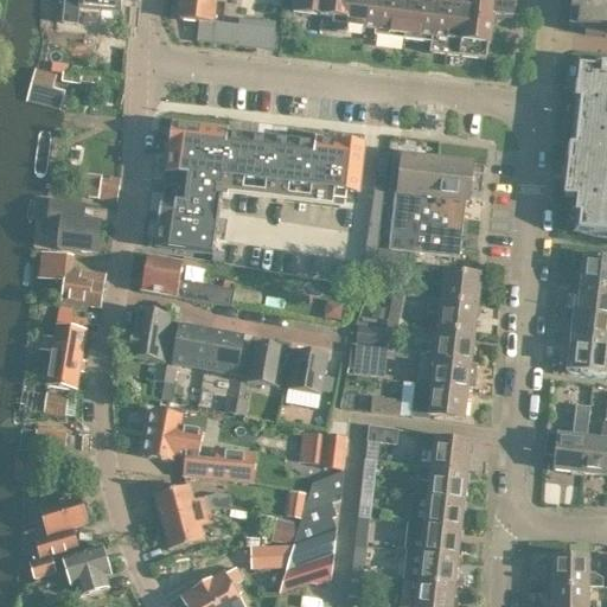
[(62,0),(61,20),(76,23),(77,6),(119,8),(119,0),(62,0)]
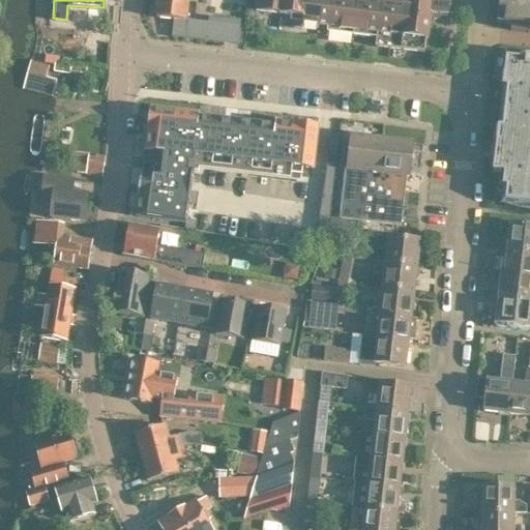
[(155,0),(154,16),(173,18),(173,17),(193,19),(195,1),(188,1),(187,0),(155,0)]
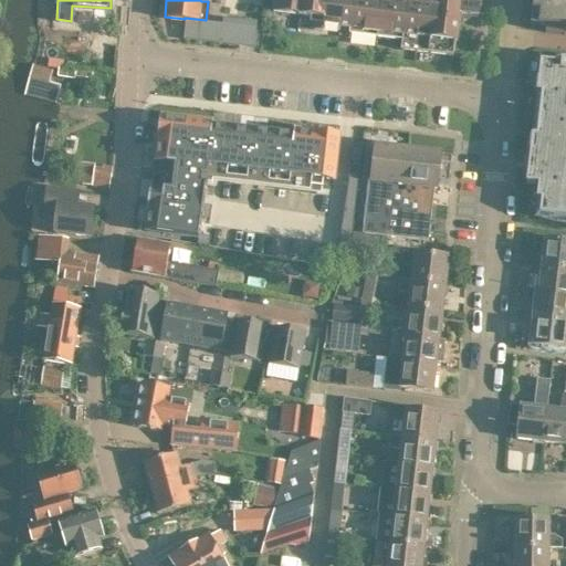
[(271,0),(271,9),(323,16),(322,23),(332,24),(374,29),(374,34),(392,37),(400,38),(399,46),(452,53),(453,39),(456,39),(458,23),(469,13),(478,14),(479,2),(459,0),(271,0)]
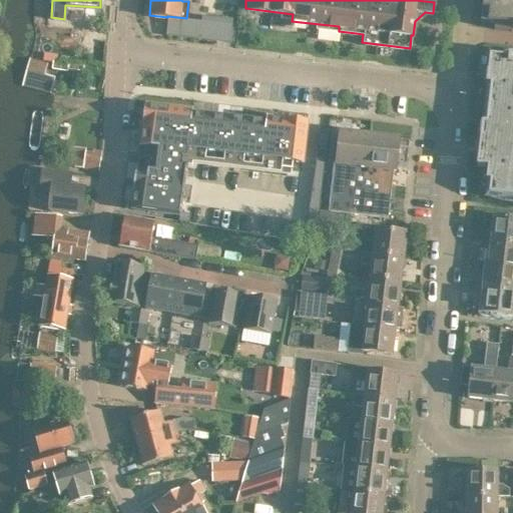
[(512,0),(481,0),(481,7),(488,7),(486,20),(493,21),(493,27),(512,29),(512,0)]
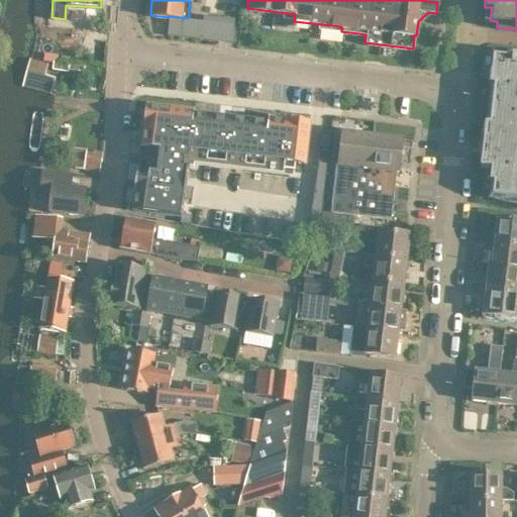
[(167,33),(231,40),(233,17),(202,13),(201,19),(188,18),(169,16),(169,17),(167,33)]
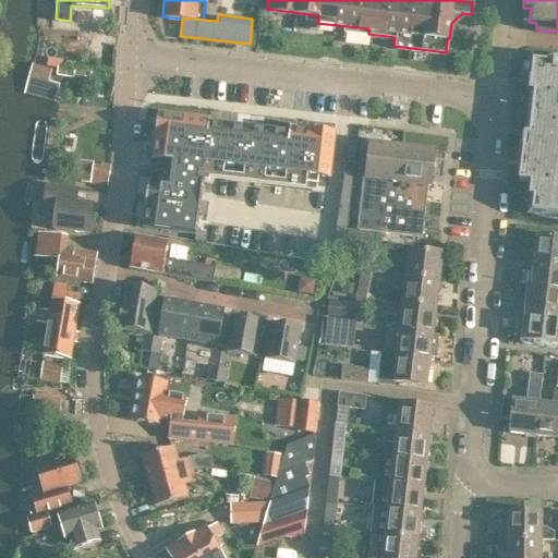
[(557,58),(552,57),(552,60),(531,58),(529,75),(532,75),(521,161),(518,160),(516,178),(531,180),(528,210),(557,214),(557,58)]
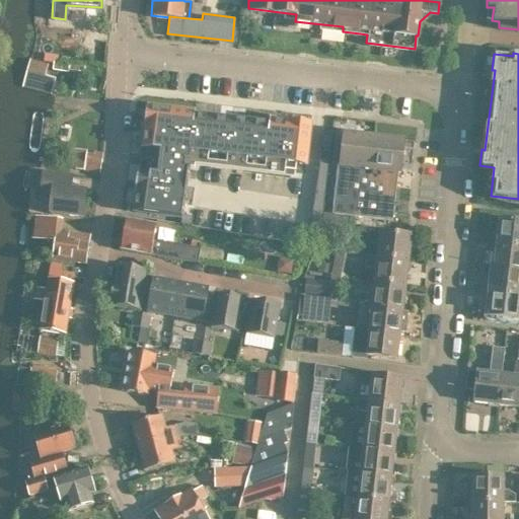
[(135,195),(133,210),(179,216),(180,213),(182,198),(183,186),(187,166),(183,166),(182,166),(182,165),(183,158),(188,159),(189,150),(201,152),(278,161),(278,160),(290,162),(303,163),(305,164),(309,123),(289,120),(270,118),(268,118),(268,121),(223,116),(222,116),(194,113),(194,108),(193,108),(193,109),(189,109),(147,104),(147,103),(146,103),(142,127),(144,127),(144,130),(141,146),(140,146),(139,147),(141,147),(144,148),(143,154),(148,154),(154,155),(154,156),(154,162),(152,162),(142,160),(141,165),(141,170),(140,170),(138,169),(138,168),(137,168),(133,192),(135,193),(135,195)]
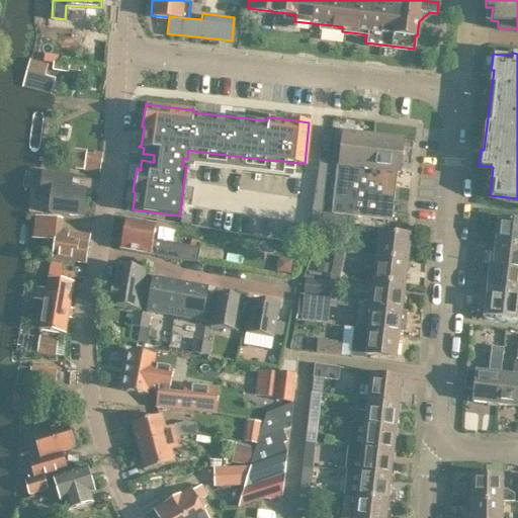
[(308,224),(306,243),(318,244),(320,227),(321,210),(323,192),(326,172),(328,150),(330,131),(330,128),(322,127),(319,147),(317,165),(314,188),(311,206),(308,224)]
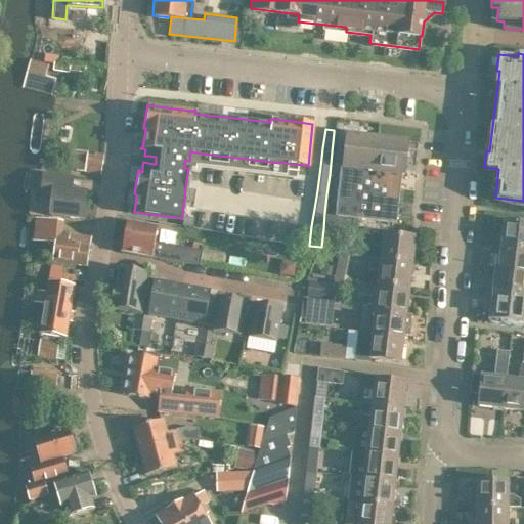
[(335,214),(395,221),(400,174),(402,175),(406,147),(406,140),(346,133),(343,165),(341,165),(335,214)]
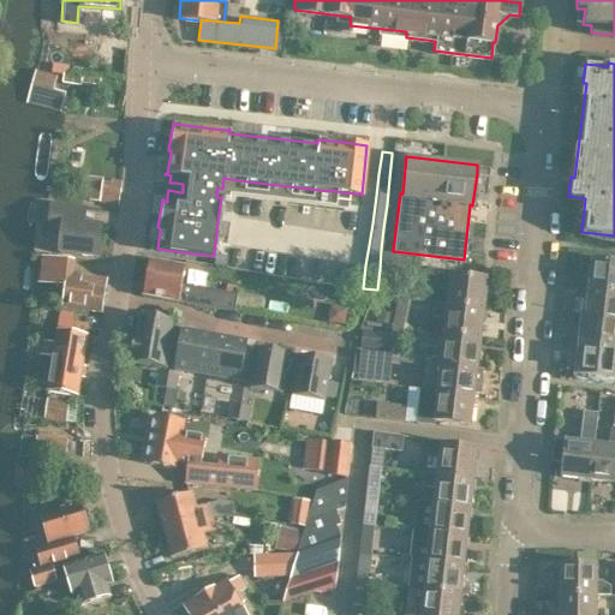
[(477,165),(477,173),(488,174),(489,166),(477,163),(477,165)]
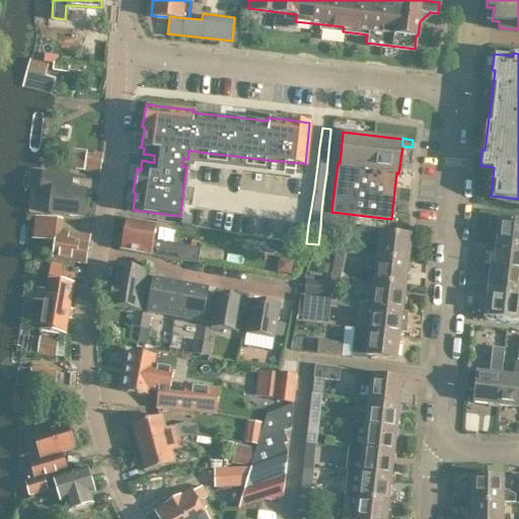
[(73,167),(98,170),(101,151),(67,146),(65,159),(74,161),(73,167)]
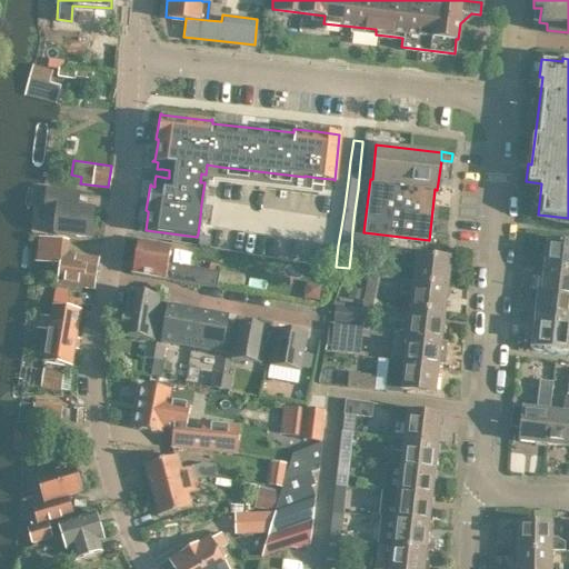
[(305,177),(303,190),(317,191),(318,178),(305,176),(305,177)]
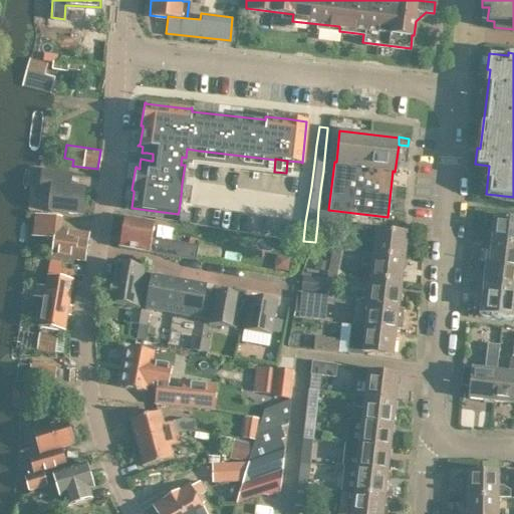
[(46,209),(80,213),(83,187),(69,185),(70,172),(40,169),(37,195),(48,196),(46,209)]
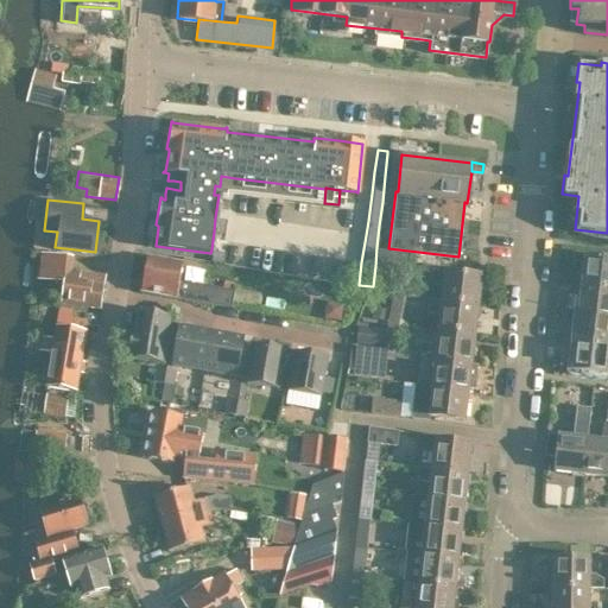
[(215,217),(214,232),(223,233),(226,219),(216,217),(215,217)]
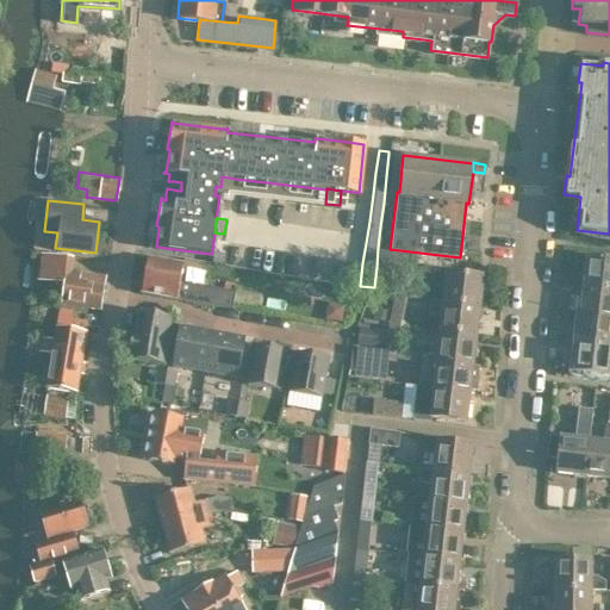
[(211,254),(211,261),(223,263),(225,253),(212,250),(211,254)]
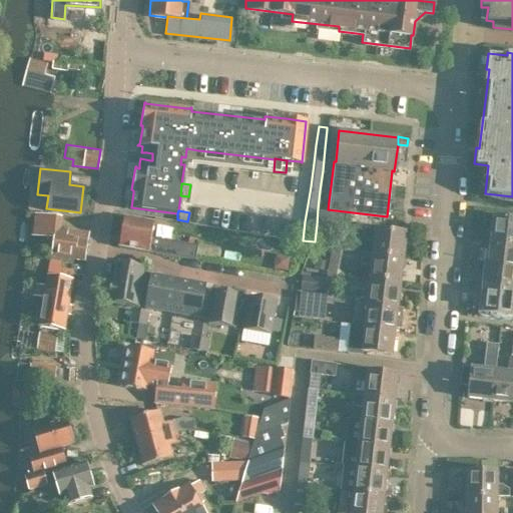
[(50,252),(84,259),(88,231),(58,226),(59,214),(33,211),(31,234),(52,236),(50,252)]
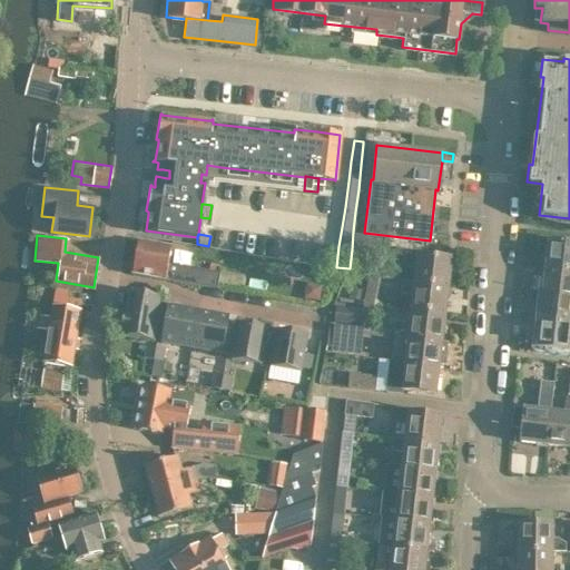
[(569,241),(548,238),(544,266),(569,268),(569,241)]
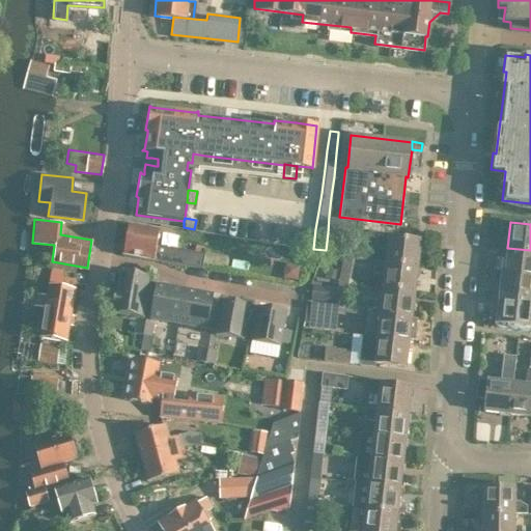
[(122,253),(201,268),(203,252),(156,244),(159,228),(129,223),(122,253)]
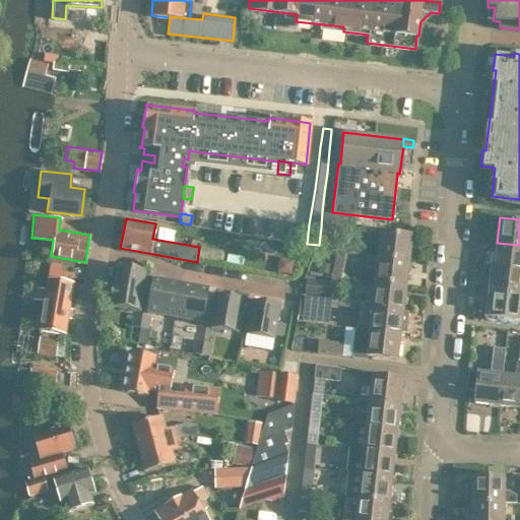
[(340,225),(335,250),(345,252),(350,228),(340,225)]
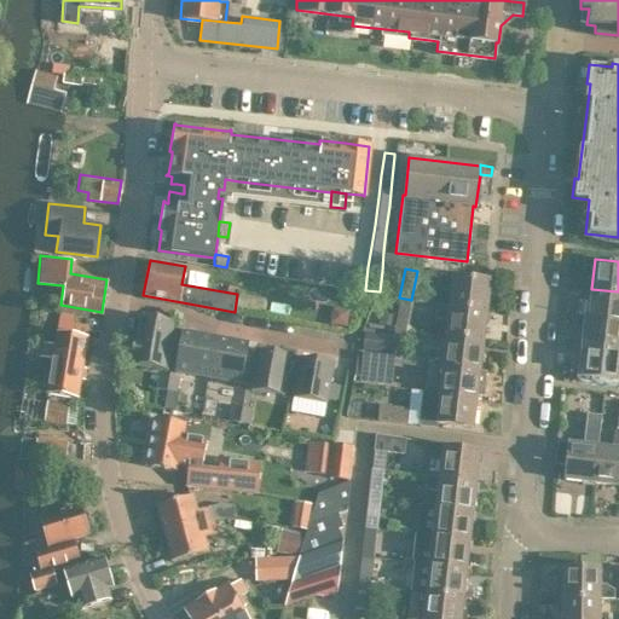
[(447,305),(486,308),(490,279),(451,275),(440,273),(438,289),(450,290),(447,304),(447,305)]
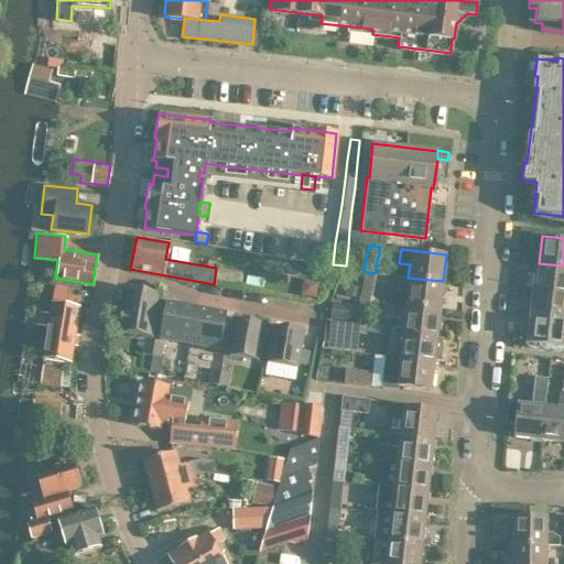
[(535,289),(563,292),(563,266),(539,263),(535,289)]
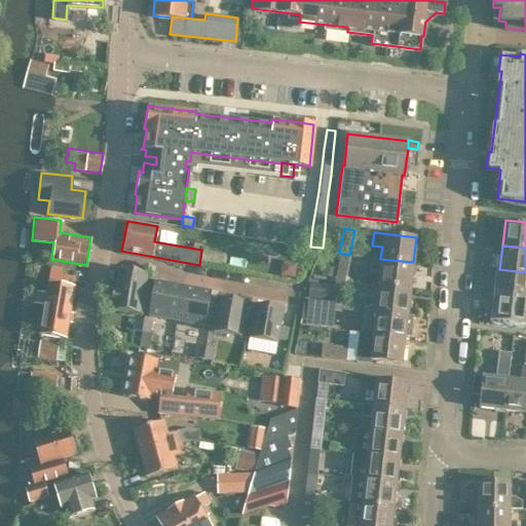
[(339,253),(334,276),(344,278),(349,255),(339,253)]
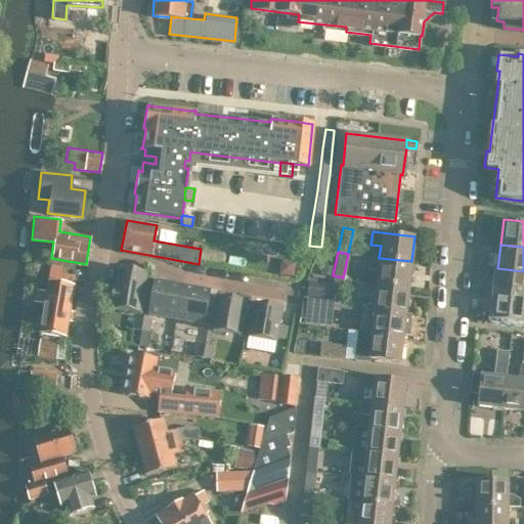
[(376,282),(408,286),(411,261),(379,258),(379,257),(369,256),(368,260),(368,261),(368,268),(378,269),(376,282)]
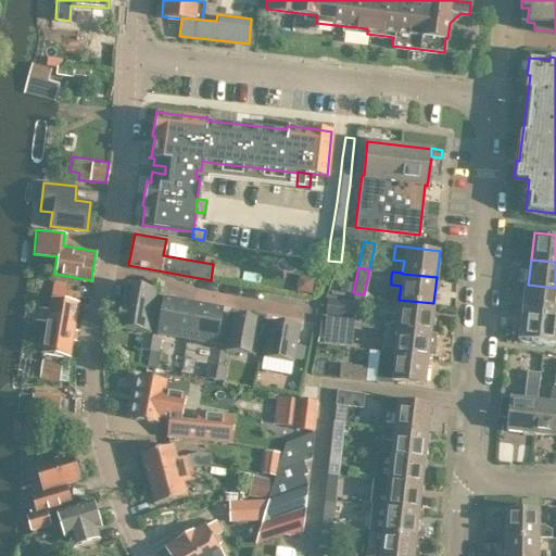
[(77,292),(62,290),(64,281),(54,279),(52,288),(50,297),(50,295),(48,307),(43,306),(41,319),(46,320),(40,352),(41,352),(41,357),(42,357),(39,377),(59,380),(62,362),(61,361),(62,354),(68,355),(77,301),(76,301),(77,292)]
